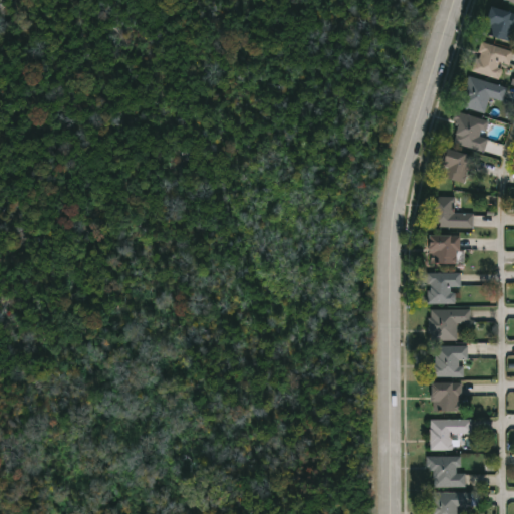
[(513,13),(513,27),(511,40),(486,32),(493,4),(513,11),(513,13)]
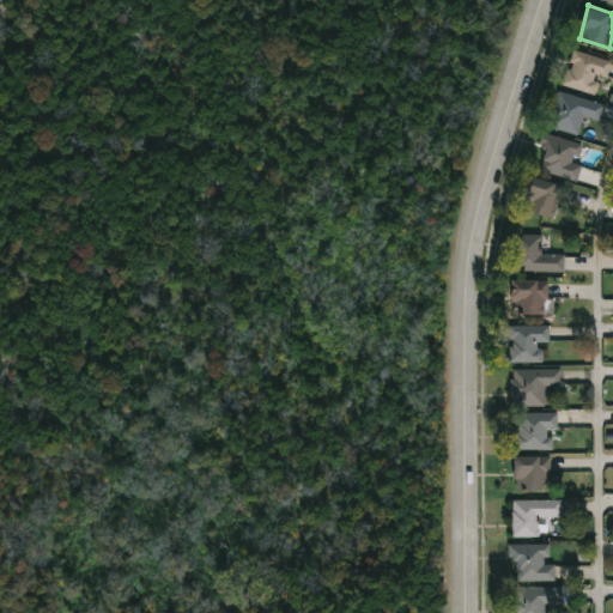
[(612,59),(612,62),(608,77),(598,73),(595,80),(601,82),(598,93),(565,84),(570,68),(574,70),(575,62),(572,61),(577,48),(612,59)]
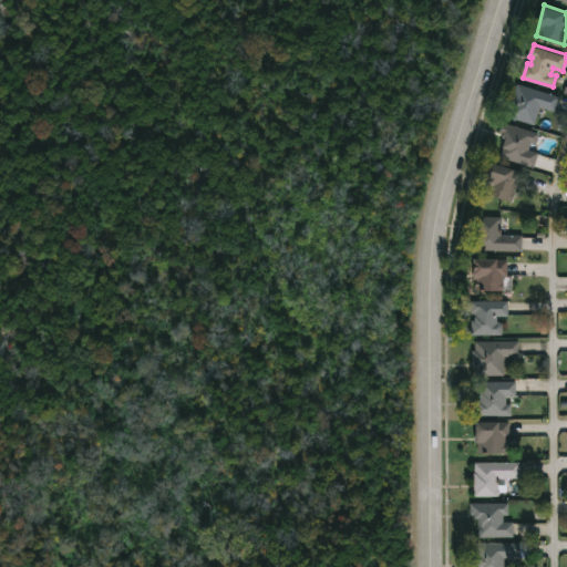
[(560,96),(555,111),(542,105),(535,124),(508,114),(519,83),(560,96)]
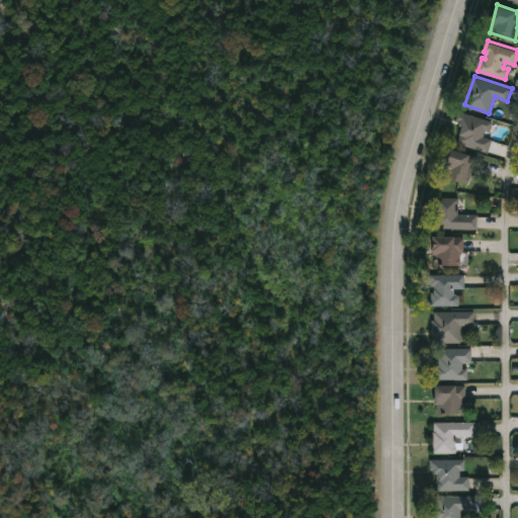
[(495,121),(491,132),(487,130),(485,137),(494,140),(490,153),(458,142),(465,121),(457,118),(460,110),(495,121)]
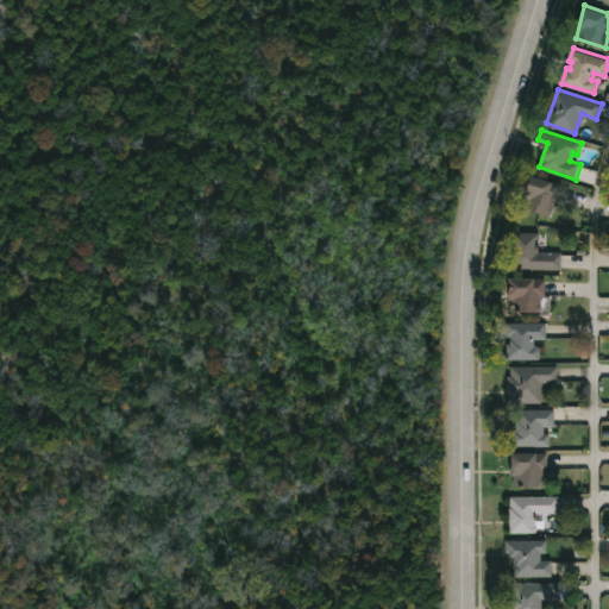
[(556,182),(546,214),(529,208),(533,198),(525,195),(531,174),(556,182)]
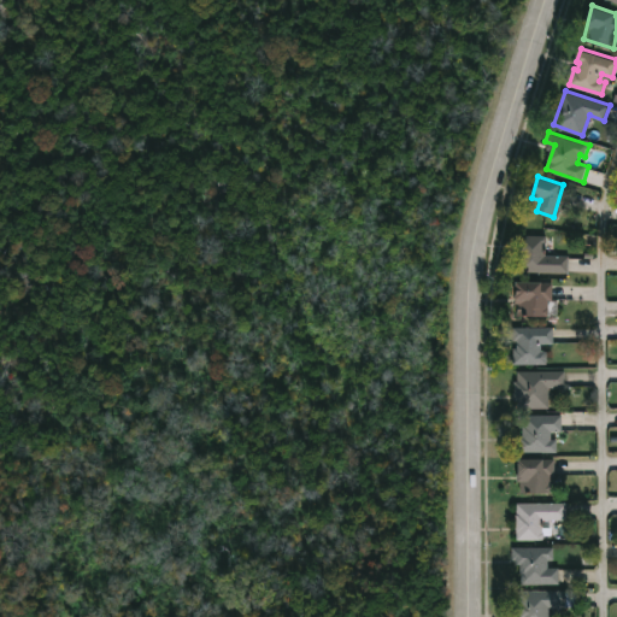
[(548,236),(547,254),(570,256),(570,272),(521,271),(522,235),(548,236)]
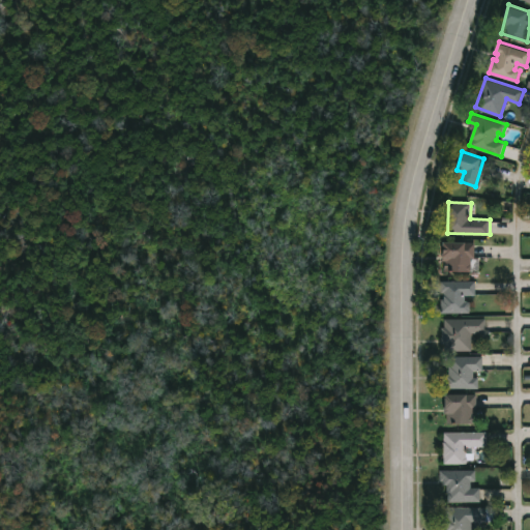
[(480,258),(480,268),(473,267),(472,271),(446,271),(445,241),(476,242),(475,258),(480,258)]
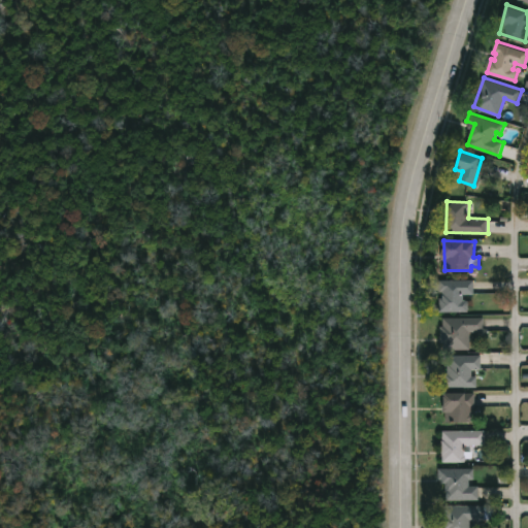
[(474,279),(474,294),(465,294),(465,300),(469,300),(469,312),(440,311),(439,279),(474,279)]
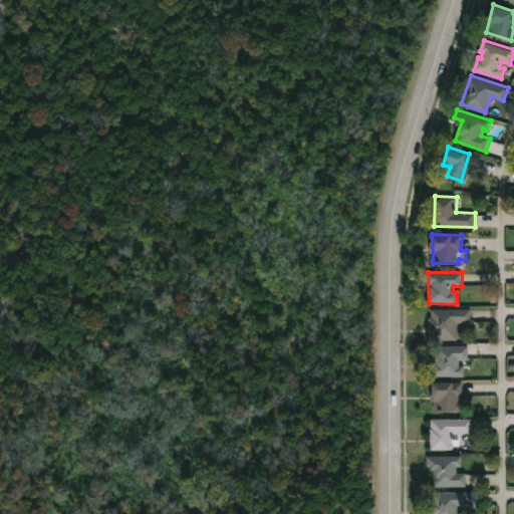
[(458,323),(458,340),(432,340),(432,333),(429,333),(429,314),(432,314),(432,309),(472,308),(472,322),(458,323)]
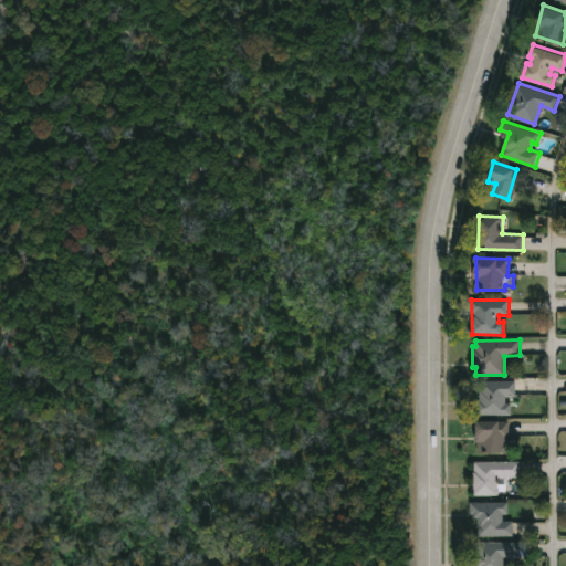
[(507,396),(507,402),(513,402),(513,415),(478,415),(478,400),(481,400),(481,380),(516,380),(516,396),(507,396)]
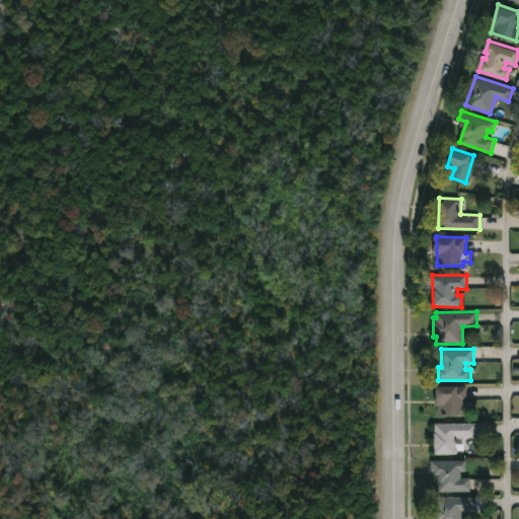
[(466,416),(438,416),(438,386),(466,386),(466,416)]
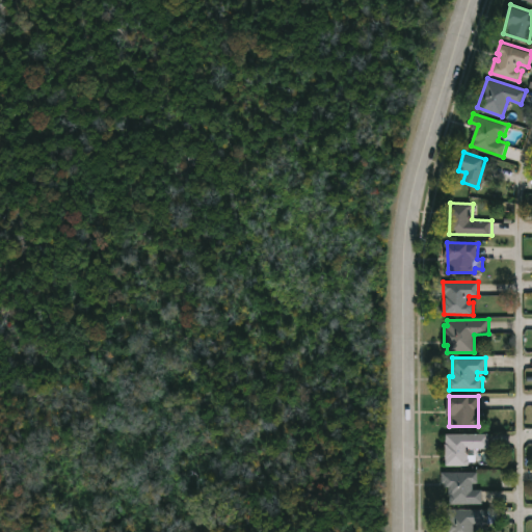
[(488,434),(488,450),(469,450),(469,466),(446,466),(446,434),(488,434)]
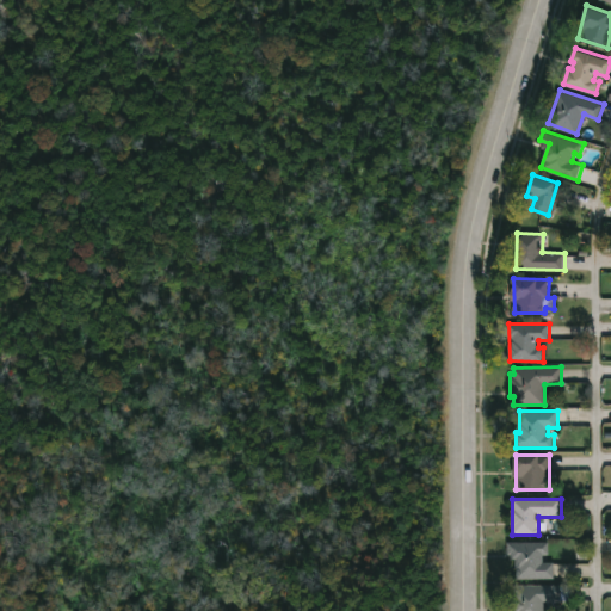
[(508,579),(508,543),(551,543),(551,562),(554,562),(554,579),(508,579)]
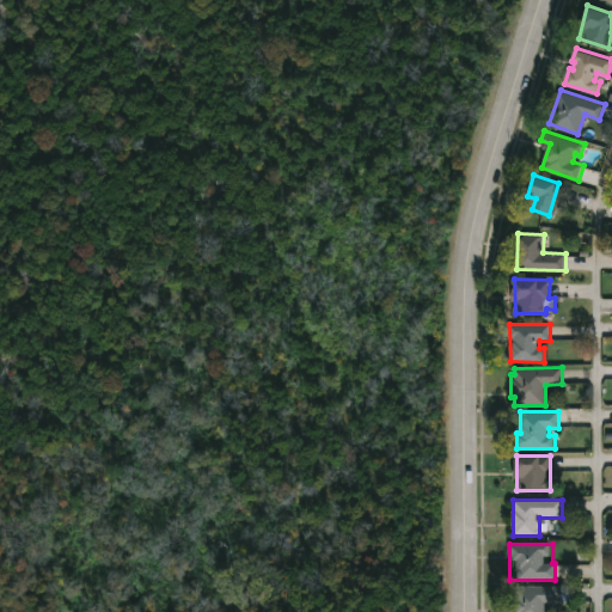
[(515,611),(515,587),(551,587),(551,611),(515,611)]
